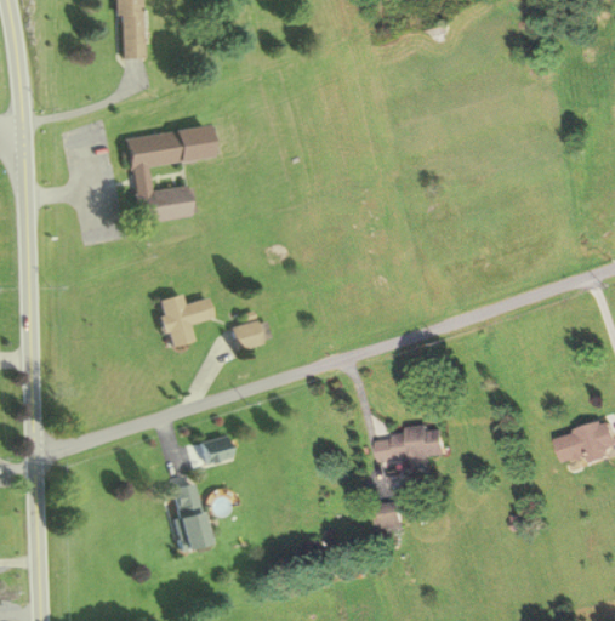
[(147,58),(146,0),(120,0),(123,58),(147,58)]
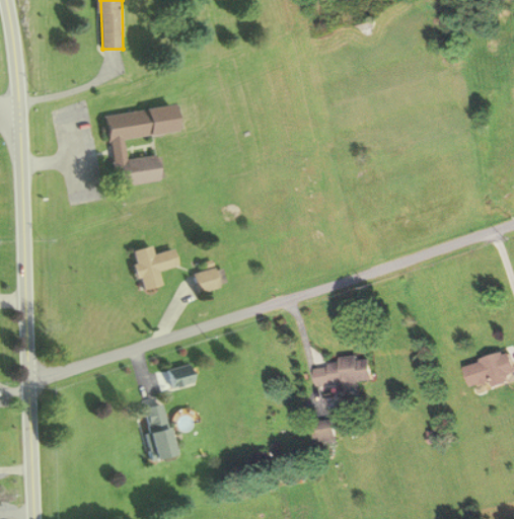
[(109,114),(119,187),(163,181),(159,155),(131,158),(128,139),(180,132),(177,105),(109,114)]
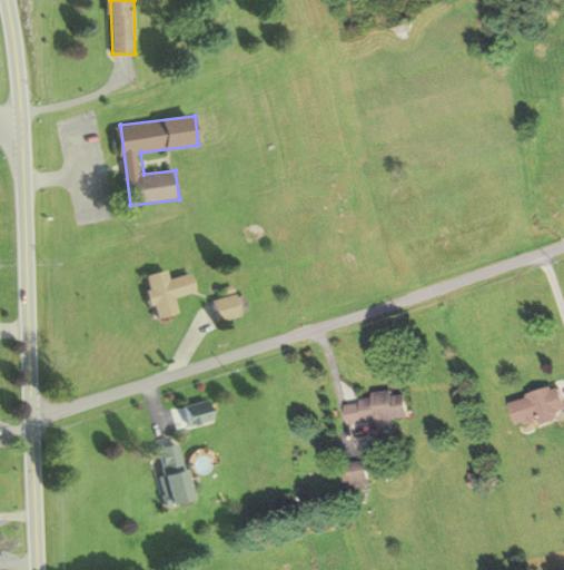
[(158,318),(181,313),(177,296),(198,292),(194,273),(171,278),(168,268),(147,274),(158,318)]
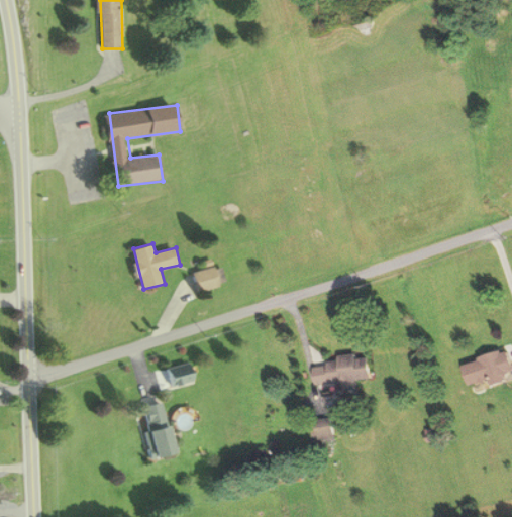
[(209,266),(194,273),(204,292),(228,279),(224,270),(219,272),(213,259),(207,262),(209,266)]
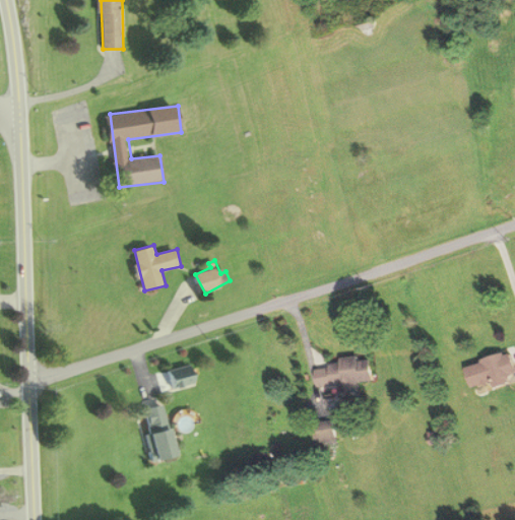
[(475,387),(498,382),(500,386),(514,382),(514,353),(470,365),(475,387)]
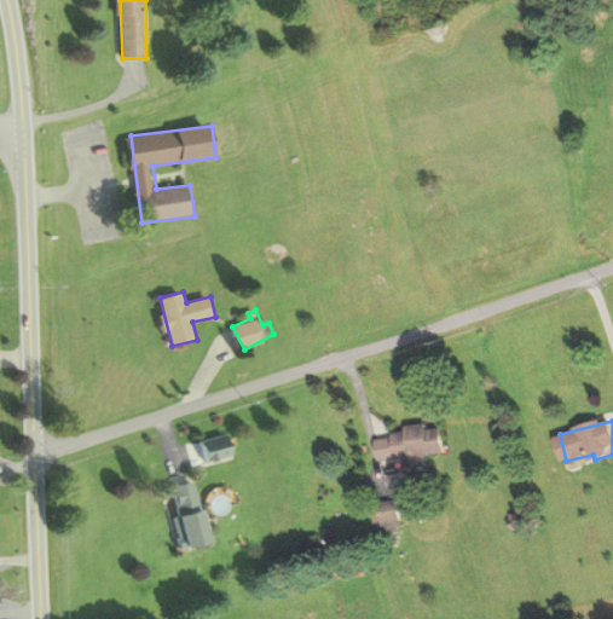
[(450,453),(447,423),(411,427),(412,434),(383,437),(386,467),(432,463),(431,455),(450,453)]
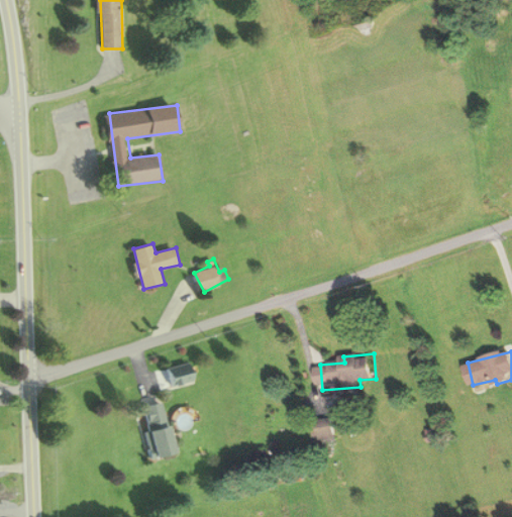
[(177,451),(163,395),(143,400),(158,456),(177,451)]
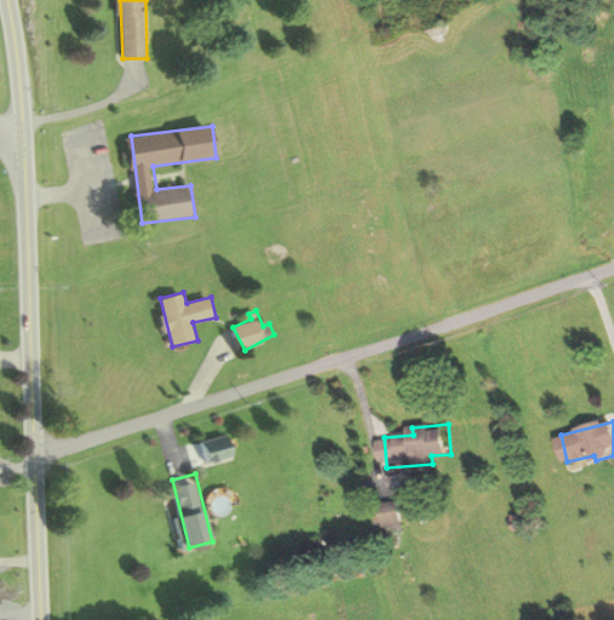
[(380,505),(383,527),(407,524),(405,501),(380,505)]
